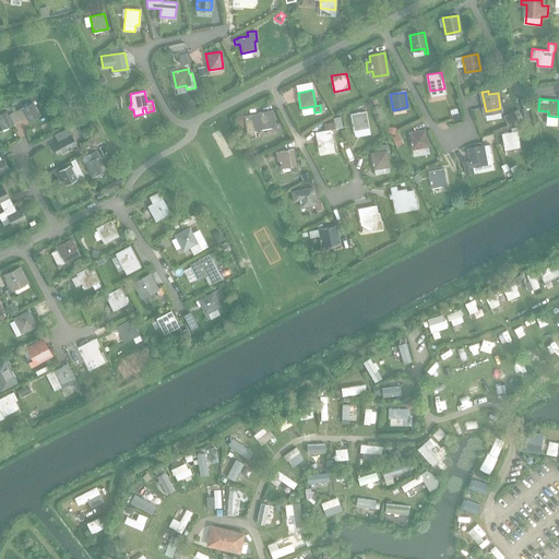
[(34,118),(38,116),(32,103),(21,108),(26,116),(31,114),(34,118)]
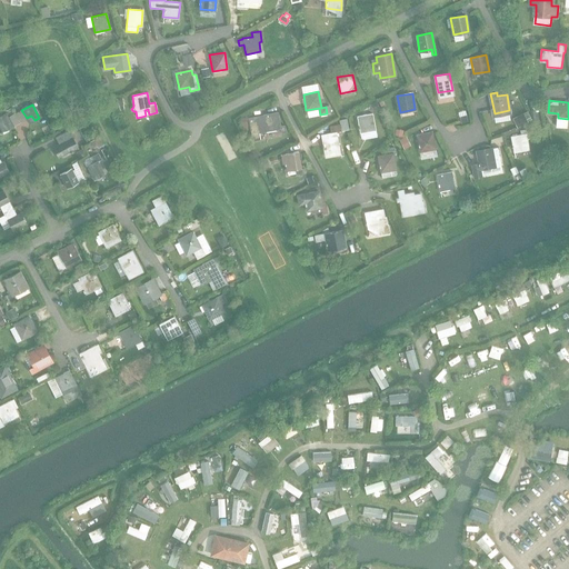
[(285,126),(281,127),(278,112),(262,116),(263,118),(257,119),(257,118),(249,119),(253,141),(260,140),(259,133),(281,129),(281,133),(286,132),(285,126)]
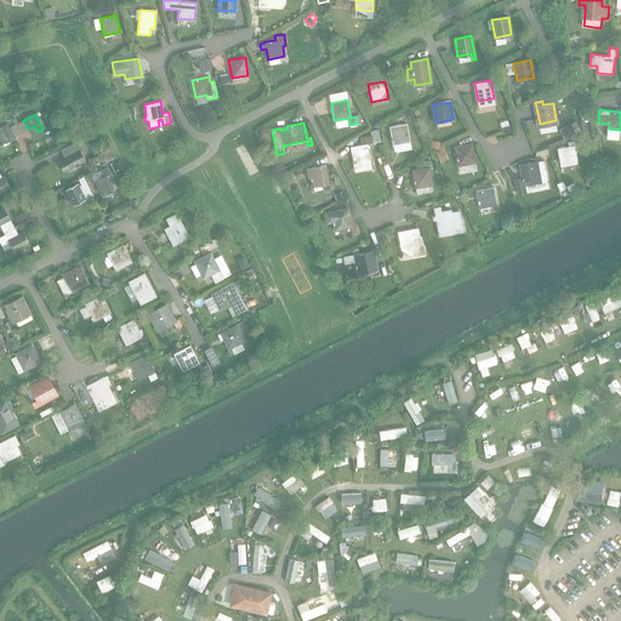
[(6,124),(0,126),(0,140),(3,146),(9,143),(7,141),(13,138),(6,124)]
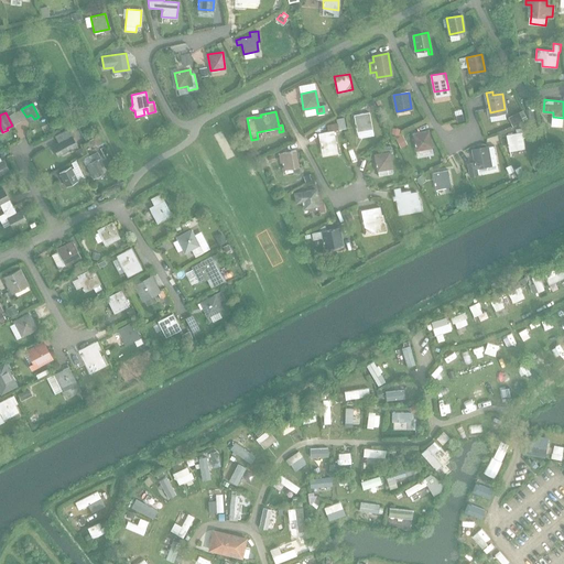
[(354,116),(358,138),(373,136),(369,112),(354,116)]
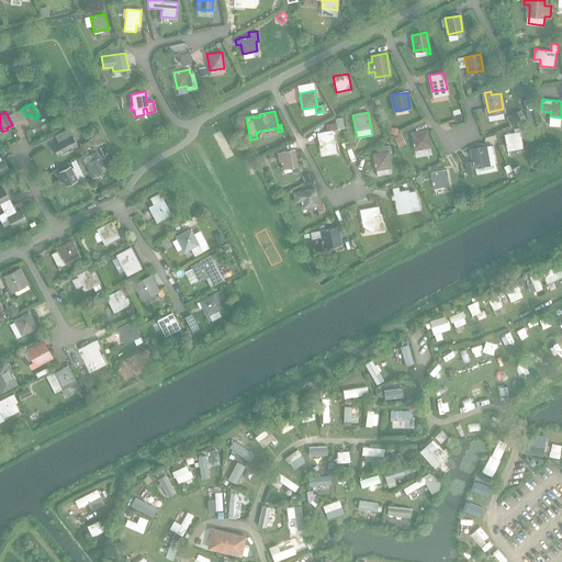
[(506,117),(512,126),(523,121),(517,112),(506,117)]
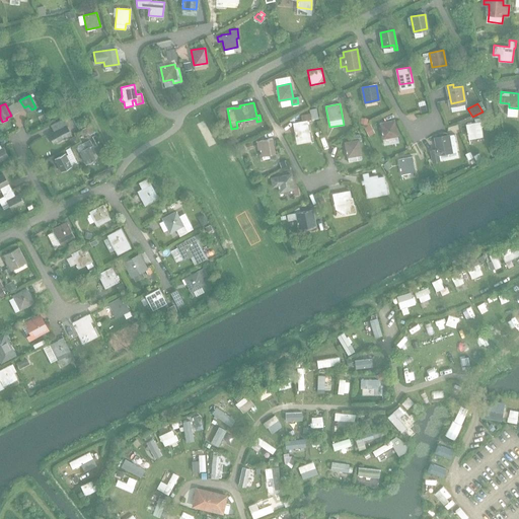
[(222,120),(226,119),(224,106),(217,107),(218,117),(221,116),(222,120)]
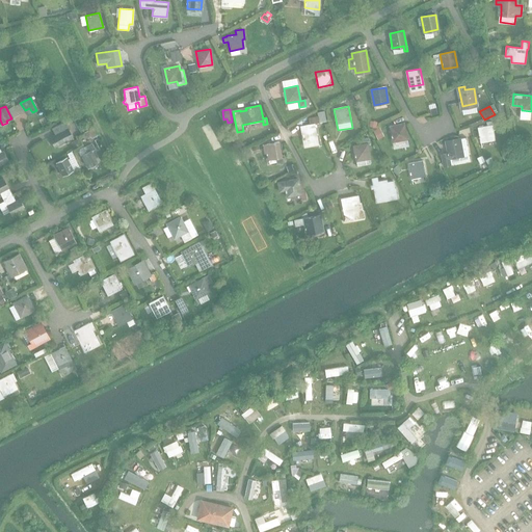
[(300,126),(303,141),(318,138),(315,124),(326,122),(324,111),(317,112),(318,116),(308,118),(309,125),(300,126)]
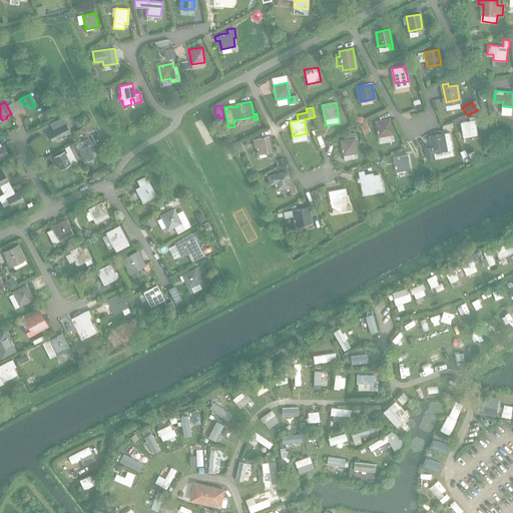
[(61,137),(69,133),(61,117),(49,123),(55,134),(58,132),(61,137)]
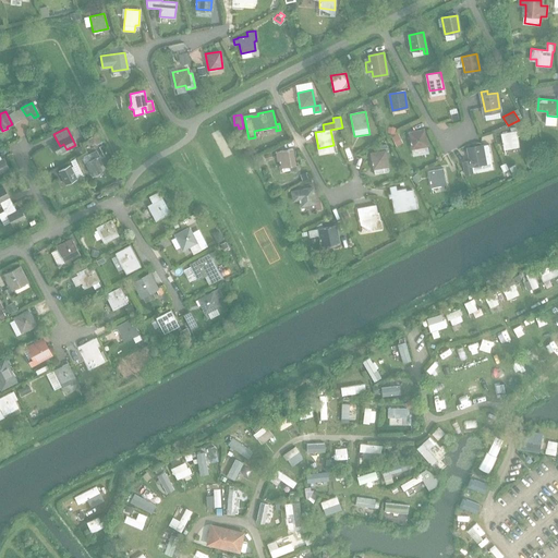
[(410,133),(412,148),(427,146),(424,130),(410,133)]
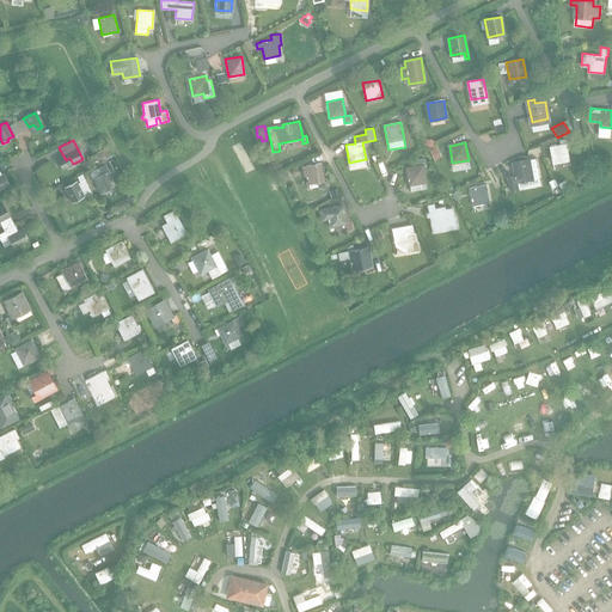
[(550,146),(554,164),(570,160),(567,144),(550,146)]
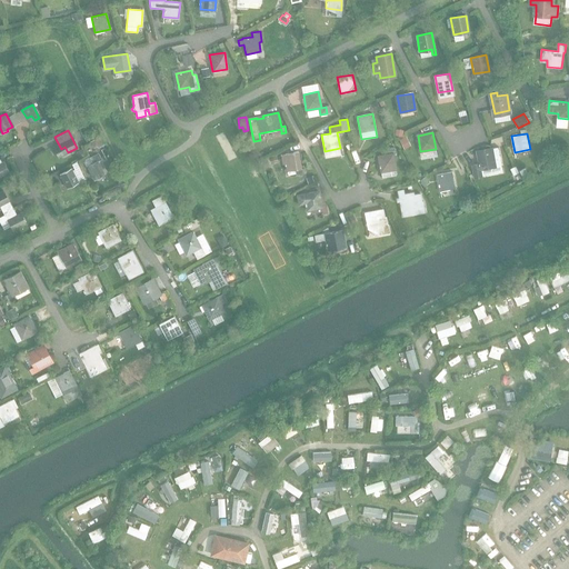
[(98,148),(106,143),(101,136),(90,141),(93,148),(97,147),(98,148)]
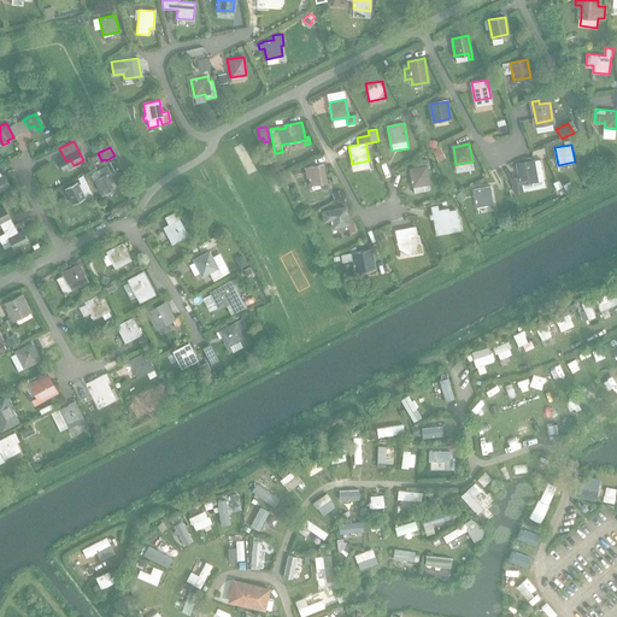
[(410,169),(413,187),(429,184),(427,166),(428,165),(428,159),(418,160),(419,168),(410,169)]
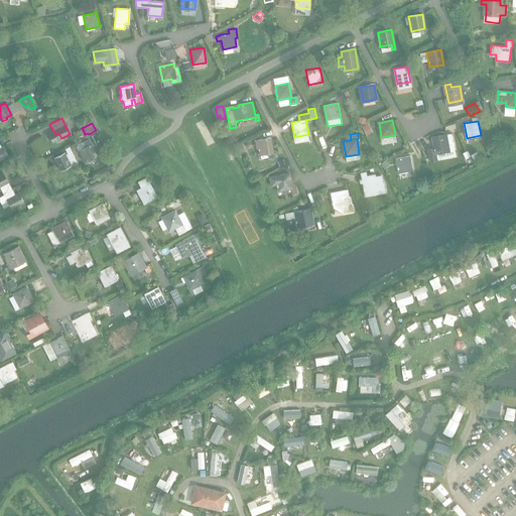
[(435,150),(429,151),(431,161),(437,160),(436,154),(450,152),(456,151),(454,136),(447,137),(433,139),(435,150)]
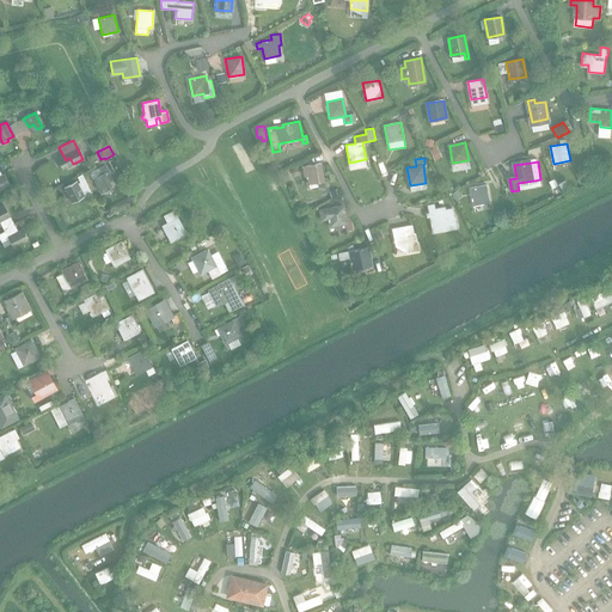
[(106,164),(97,169),(101,175),(104,172),(109,170),(106,164)]
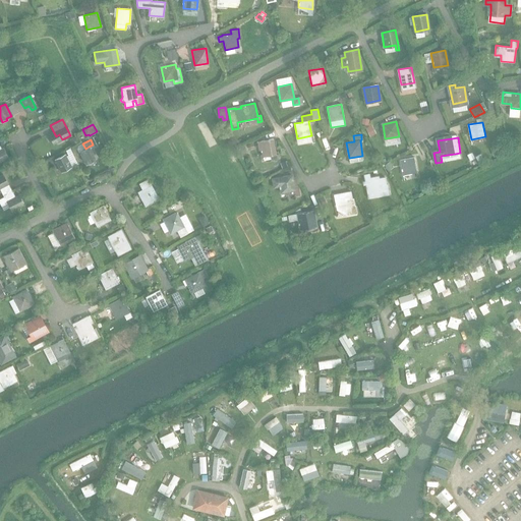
[(259,141),(263,157),(276,154),(274,139),(259,141)]
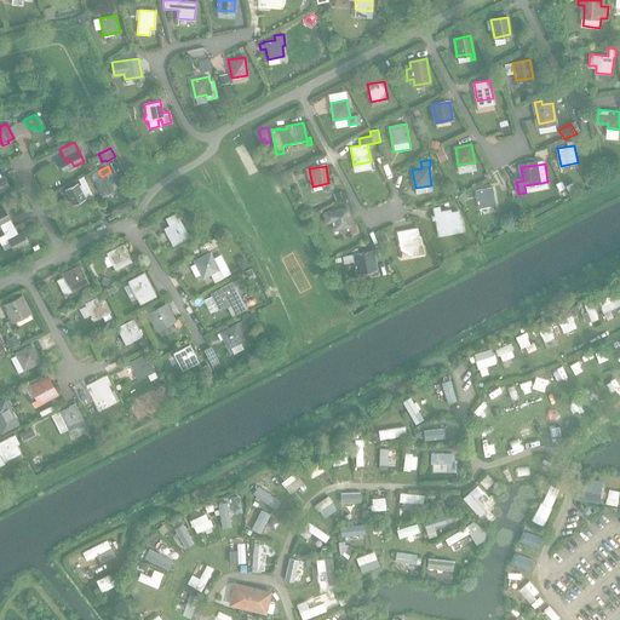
[(108,193),(113,190),(105,174),(102,177),(95,181),(99,190),(104,188),(108,193)]
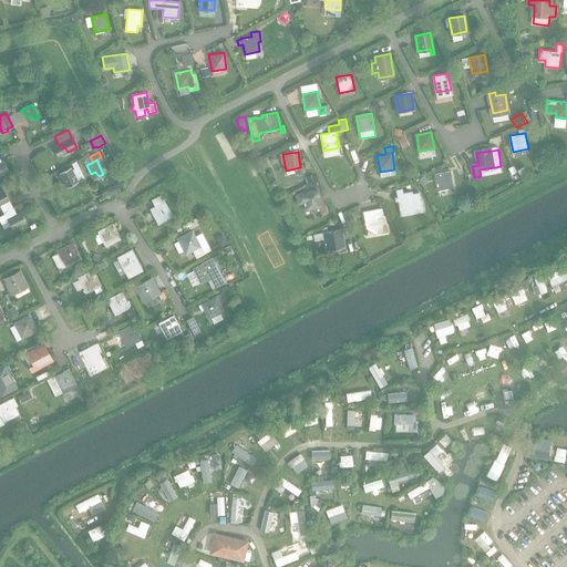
[(71,168),(60,174),(66,187),(78,182),(71,168)]
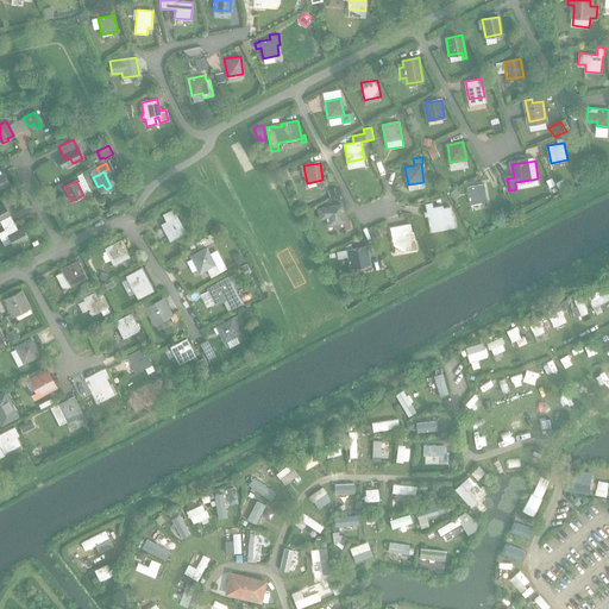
[(469,187),(472,205),(488,201),(485,184),(469,187)]
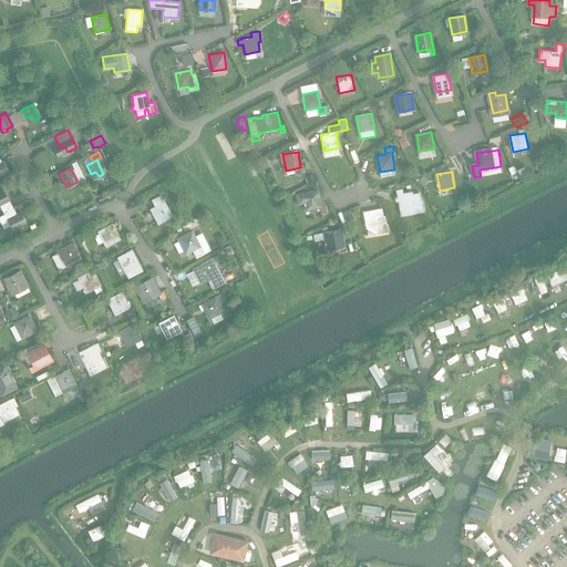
[(121,192),(124,183),(105,192),(107,198),(121,192)]
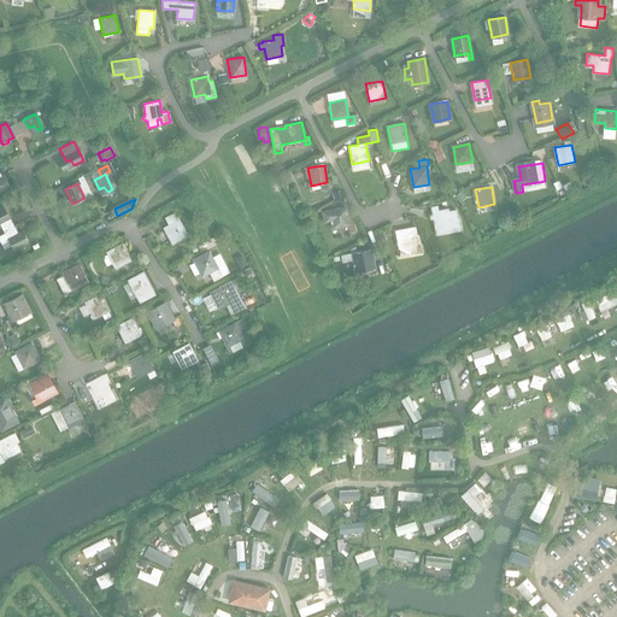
[(456,210),(450,211),(447,203),(441,204),(442,210),(439,211),(438,206),(432,207),(436,235),(462,230),(459,218),(458,218),(456,210)]
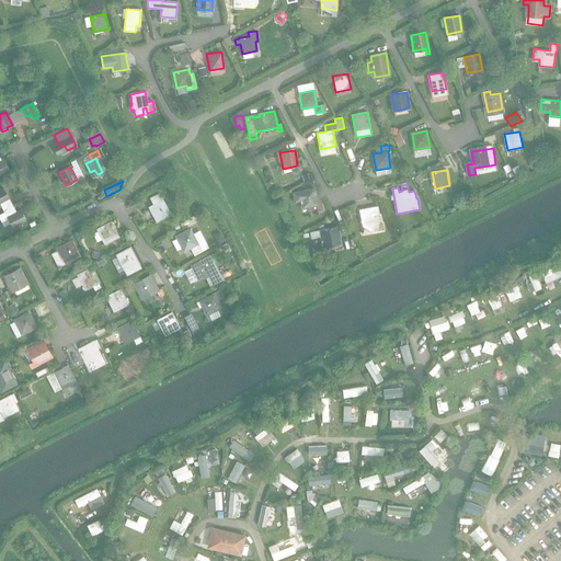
[(302,207),(318,205),(315,190),(294,193),(295,202),(301,201),(302,207)]
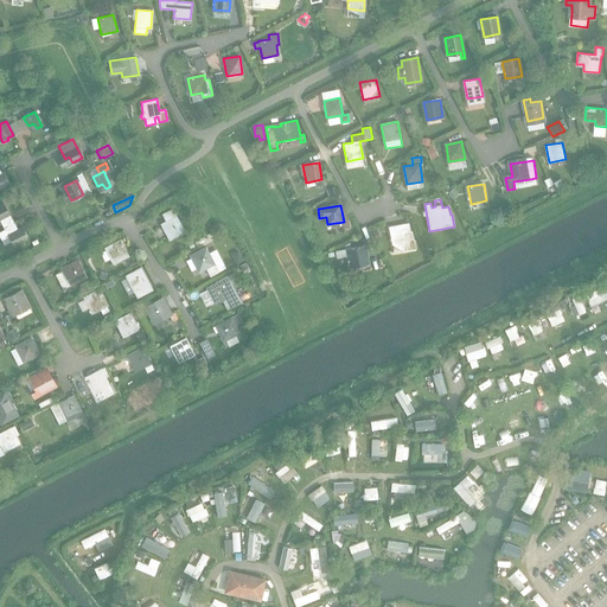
[(161,227),(168,241),(184,232),(172,209),(161,213),(167,223),(161,227)]
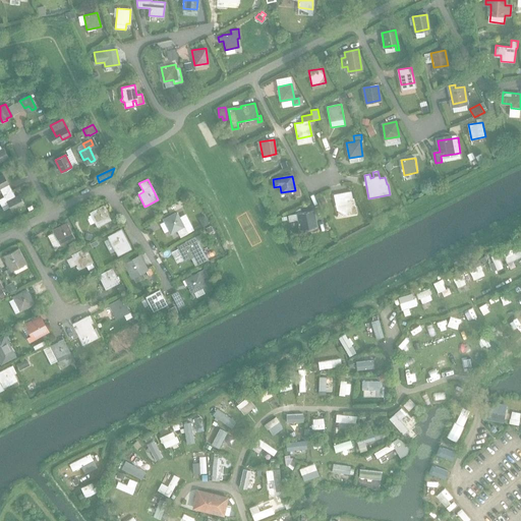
[(354,198),(353,198),(351,191),(335,194),(337,210),(340,209),(347,213),(347,216),(357,214),(356,206),(355,206),(354,198)]
